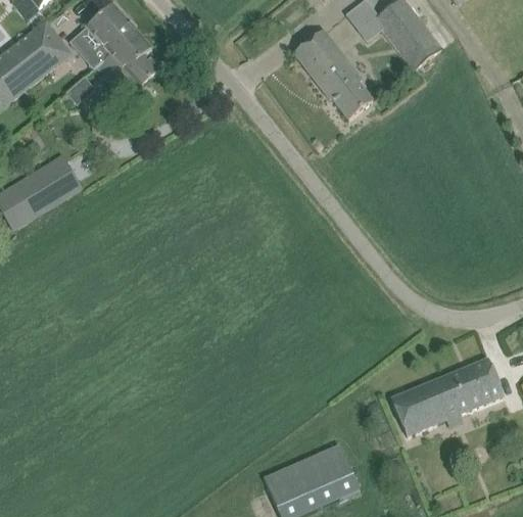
[(413,68),(440,47),(403,0),(395,0),(373,16),(413,68)]
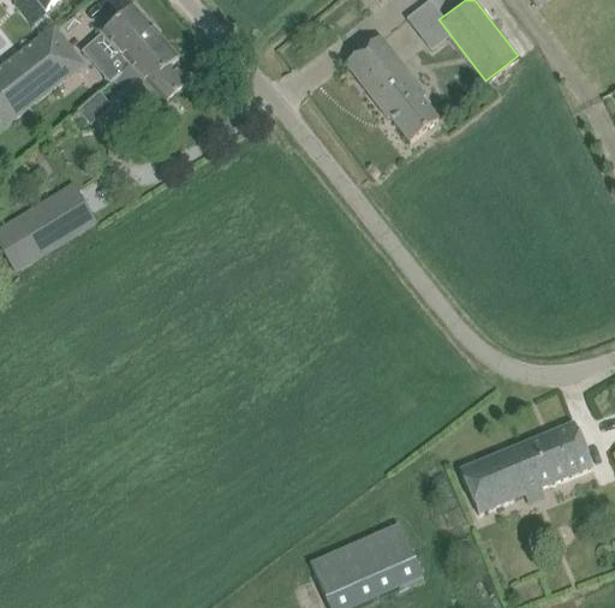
[(113,76),(161,35),(133,3),(82,48),(109,79),(113,76)]
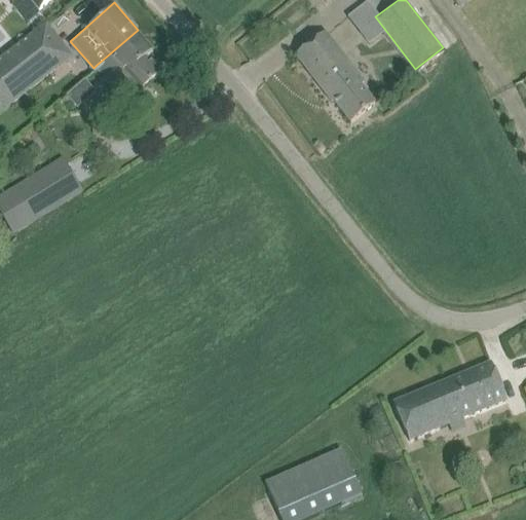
[(47,17),(0,54),(0,79),(15,99),(57,66),(43,48),(61,35),(47,17)]
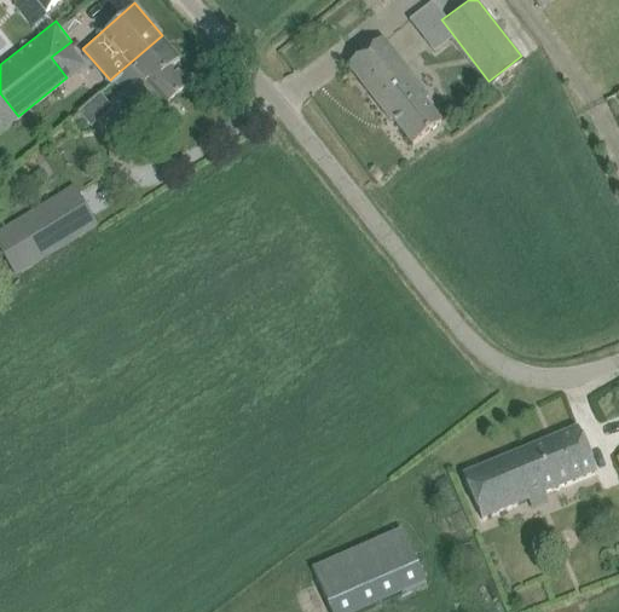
[(440,119),(421,93),(424,91),(381,34),(348,59),(389,115),(392,113),(412,140),(440,119)]
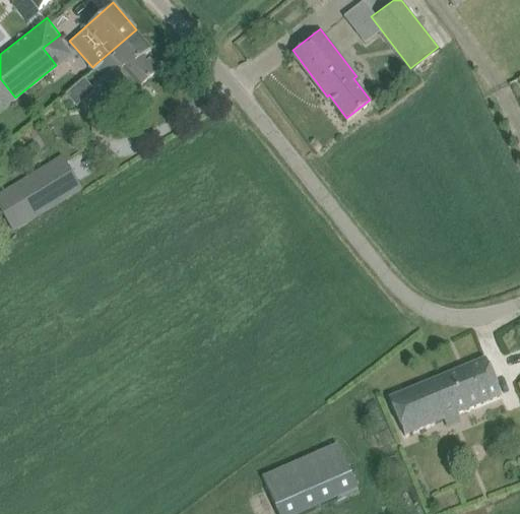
[(126,99),(158,69),(144,53),(151,46),(136,29),(95,64),(126,99)]
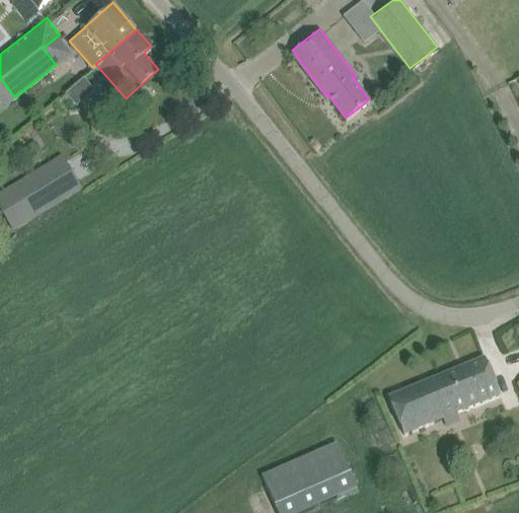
[(45,160),(0,189),(0,202),(14,225),(81,182),(62,152),(46,162),(45,160)]
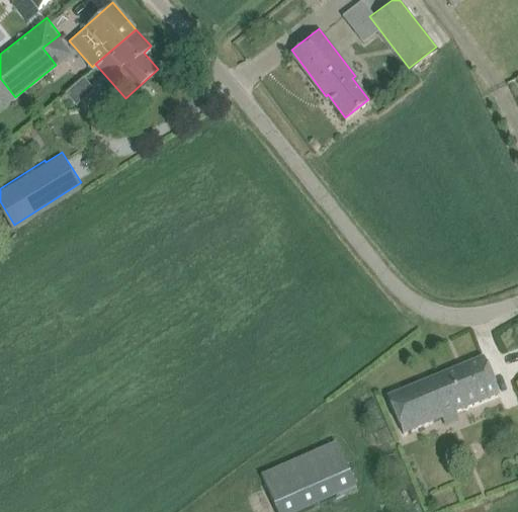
[(403,430),(499,391),(484,353),(387,393),(403,430)]
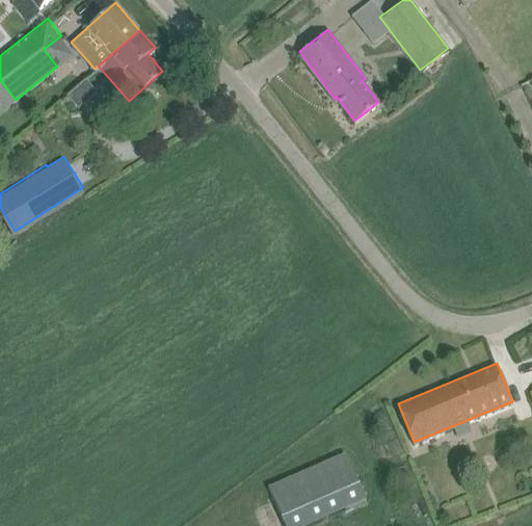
[(288,525),(301,525),(366,499),(345,450),(270,483),(288,525)]
